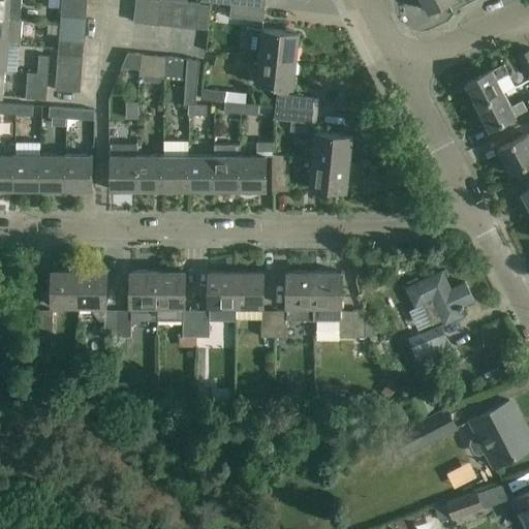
[(0,0),(0,19),(22,22),(22,21),(20,20),(21,0),(0,0)]
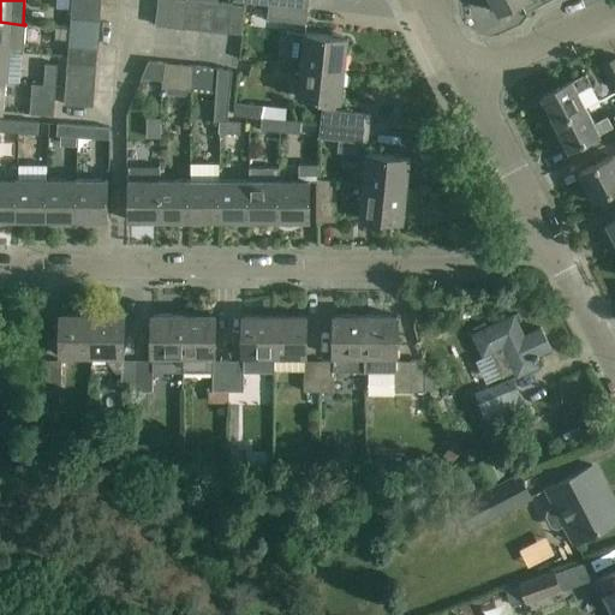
[(160,0),(157,25),(172,27),(174,0),(160,0)]
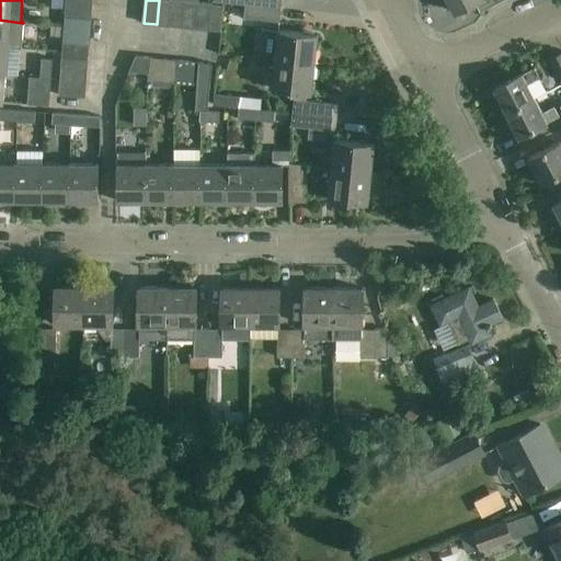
[(159,0),(157,24),(170,25),(172,0),(159,0)]
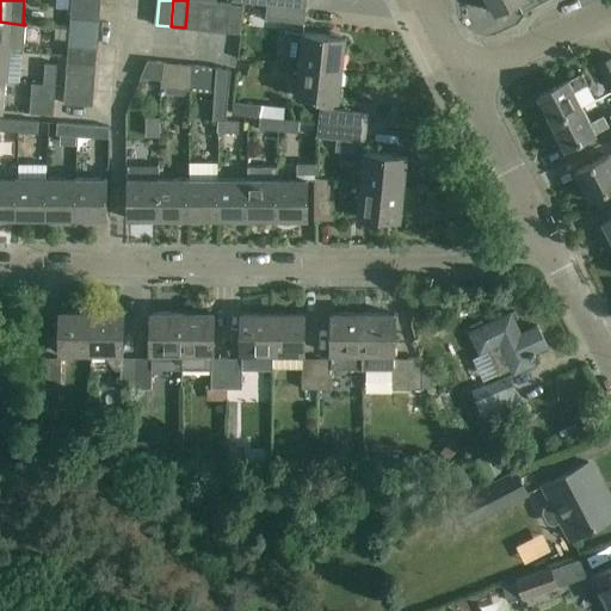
[(187,0),(185,28),(199,29),(202,1),(191,0),(187,0)]
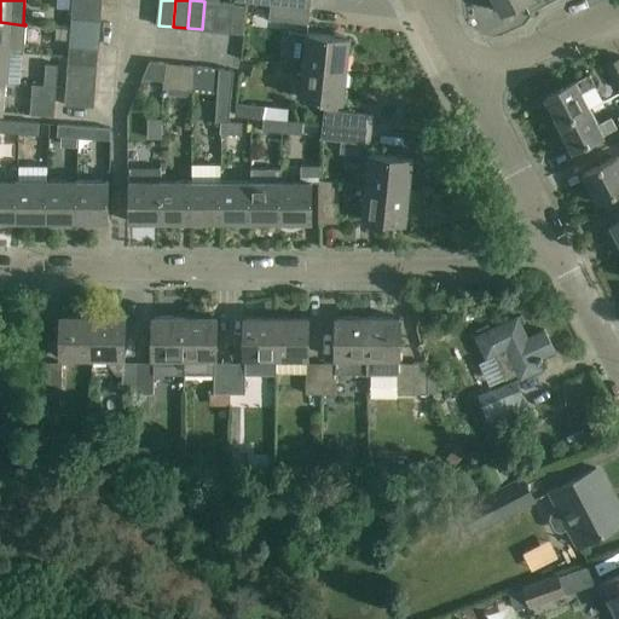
[(492,0),(501,15),(524,3),(528,13),(553,0),(492,0)]
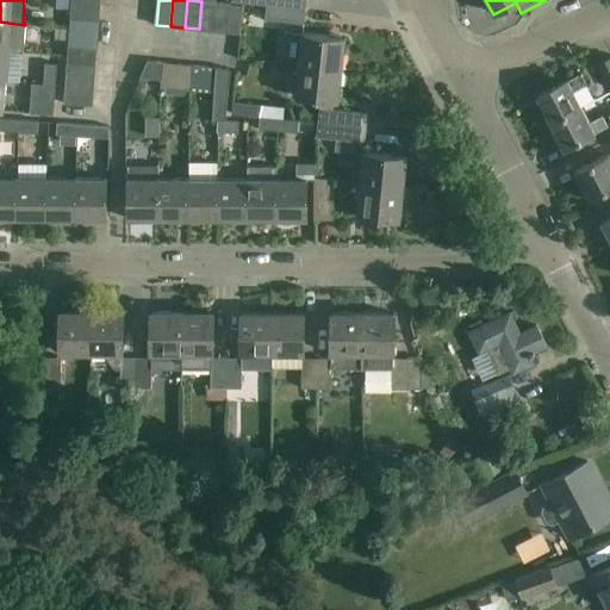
[(199,29),(212,30),(216,2),(201,1),(199,29)]
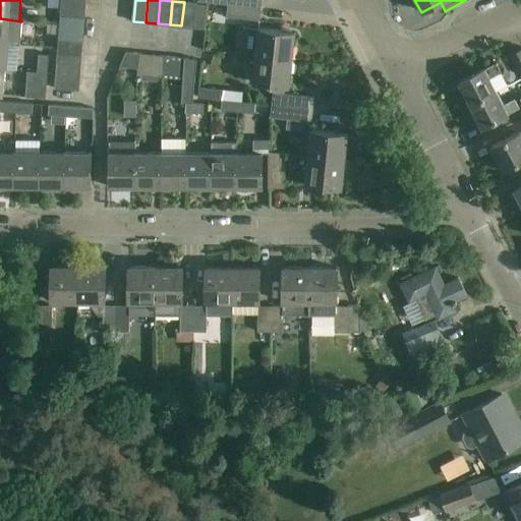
[(181,25),(194,27),(196,3),(184,2),(181,25)]
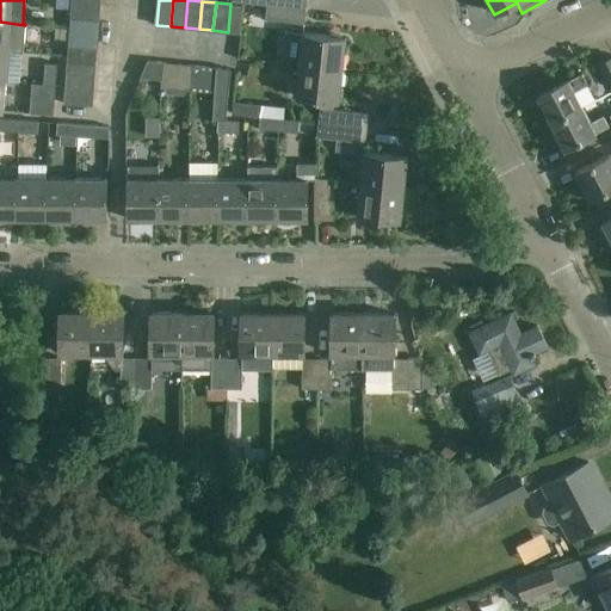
[(230,4),(228,32),(244,34),(247,6),(230,4)]
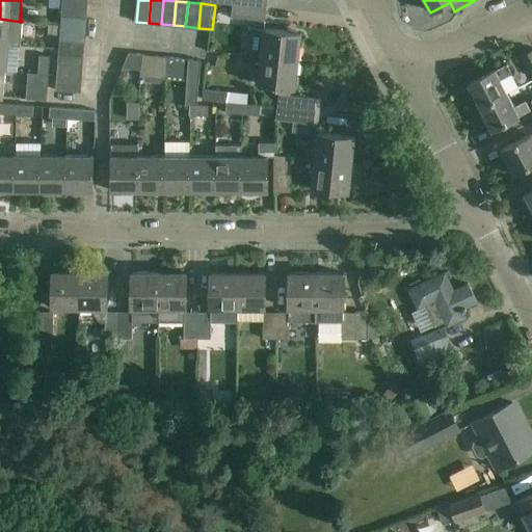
[(63,4),(62,17),(87,19),(88,6),(63,4)]
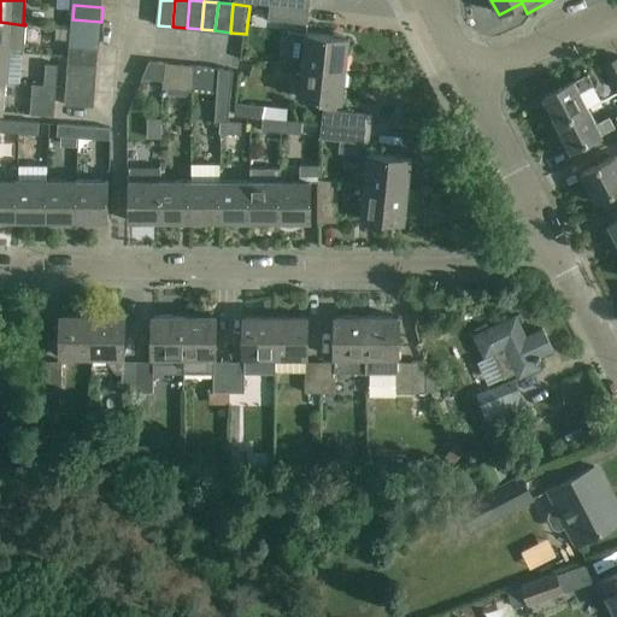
[(307,9),(272,6),(271,21),(306,24),(307,9)]
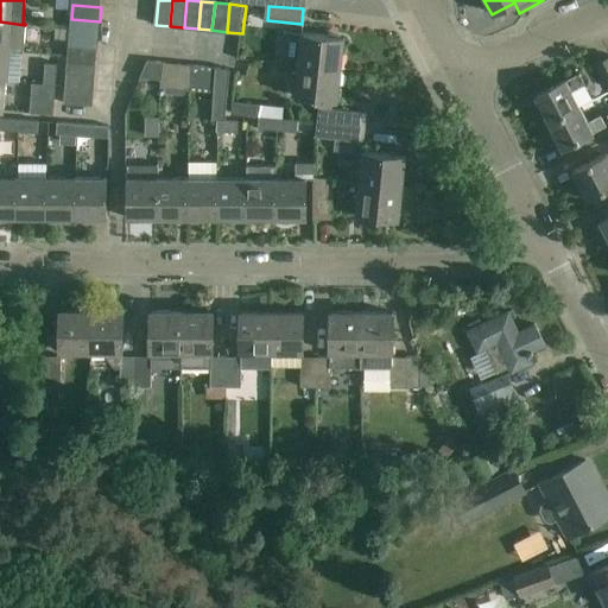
[(71,19),(71,27),(70,33),(100,36),(100,21),(71,19)]
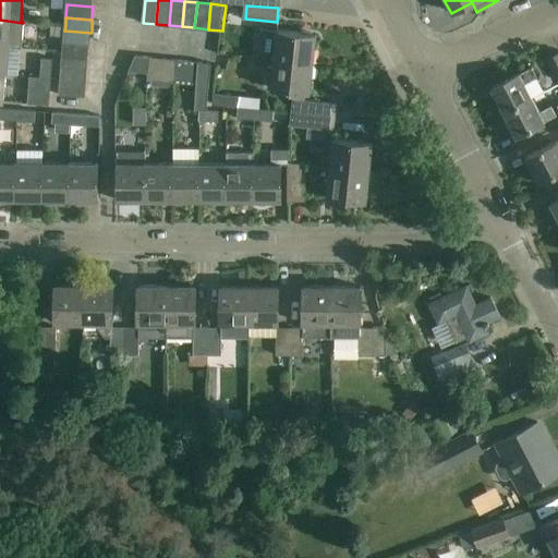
[(0,47),(8,48),(21,49),(23,23),(0,20),(0,47)]
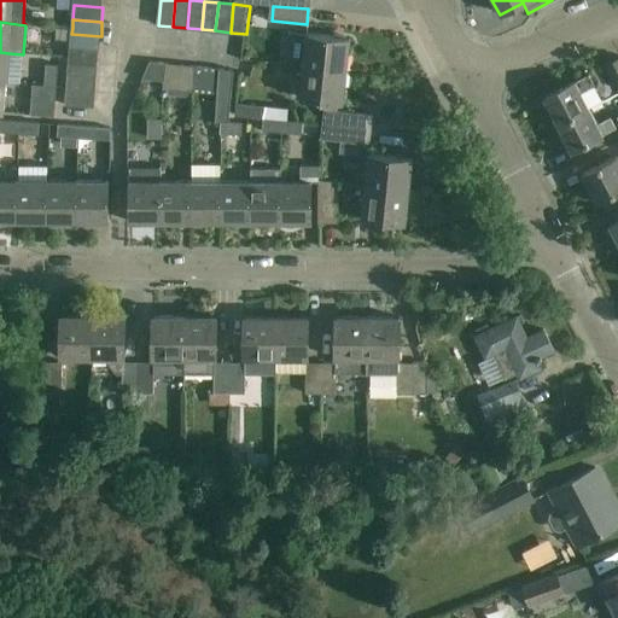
[(71,34),(71,48),(100,51),(101,36),(71,34)]
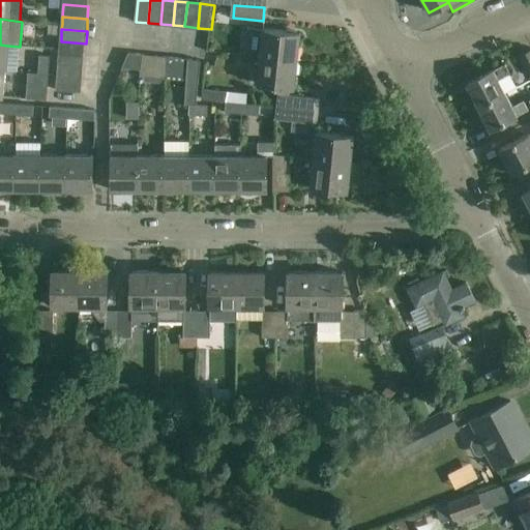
[(262,29),(259,56),(297,60),(299,33),(262,29)]
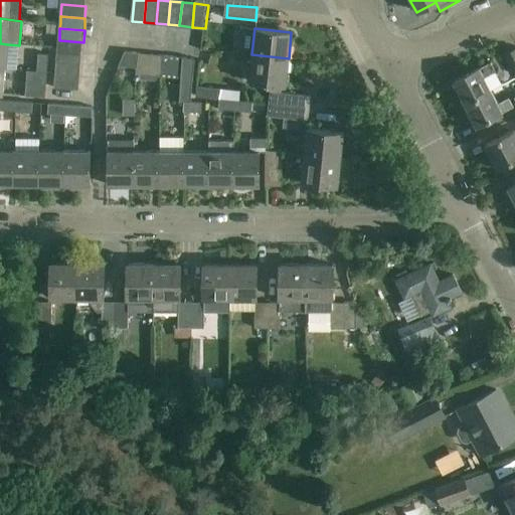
[(59,40),(58,52),(82,54),(83,42),(59,40)]
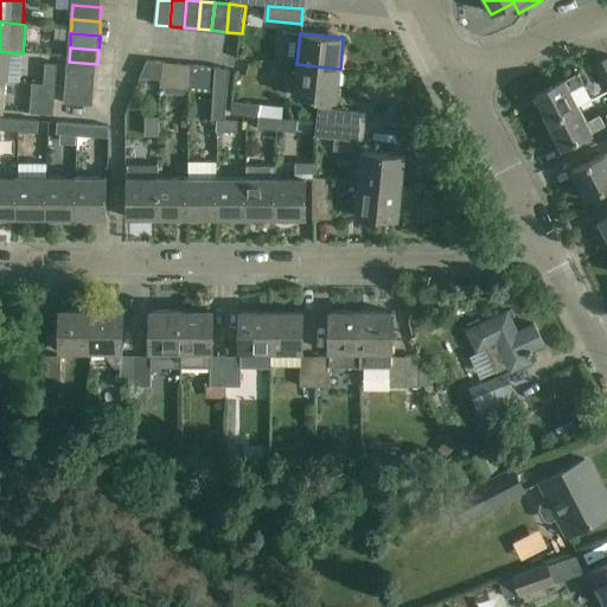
[(606,57),(595,64),(606,85),(606,88),(606,57)]
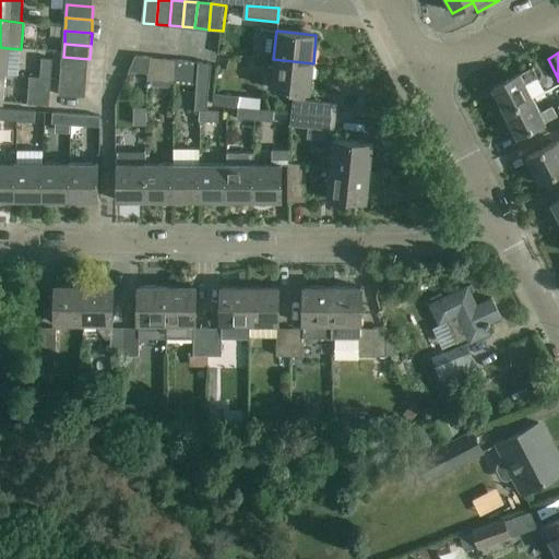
[(132,70),(150,71),(151,55),(139,54),(132,70)]
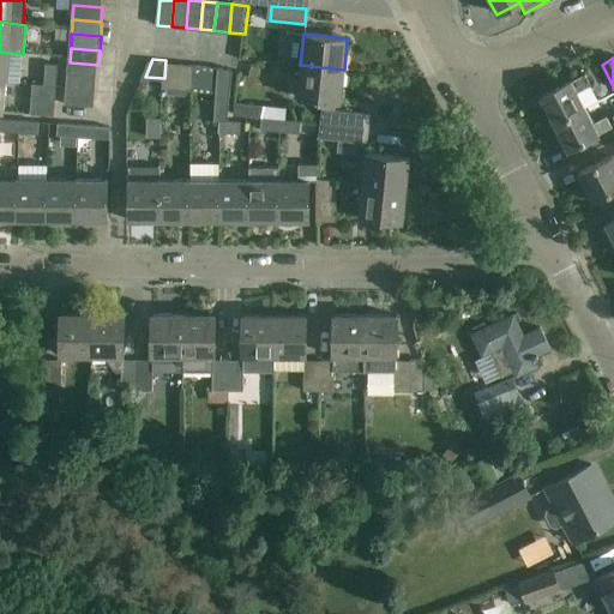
[(193,91),(193,88),(194,64),(166,60),(164,78),(164,85),(166,86),(166,92),(167,95),(185,96),(187,95),(187,91),(193,91)]
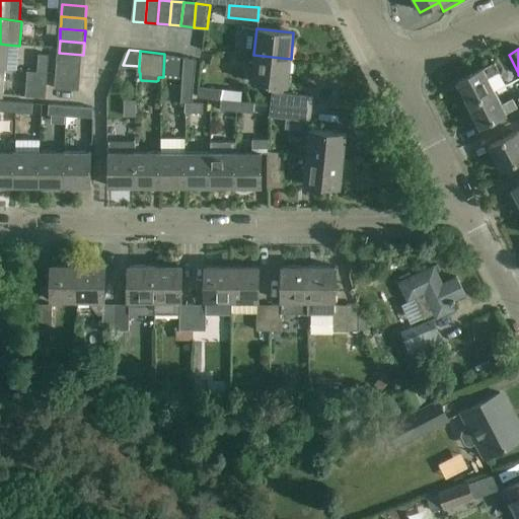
[(59,53),(58,65),(82,67),(83,55),(59,53)]
